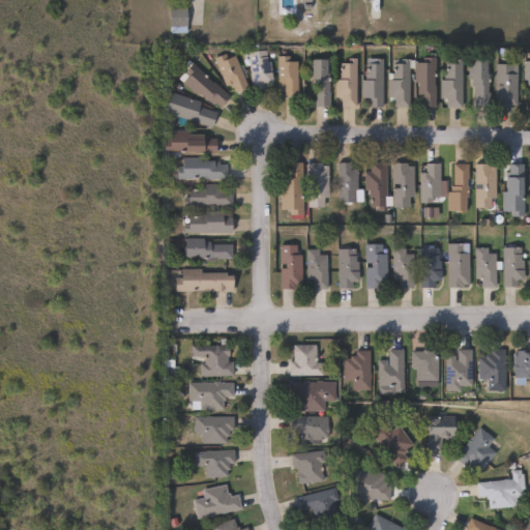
[(188,9),(188,33),(172,33),(171,9),(188,9)]
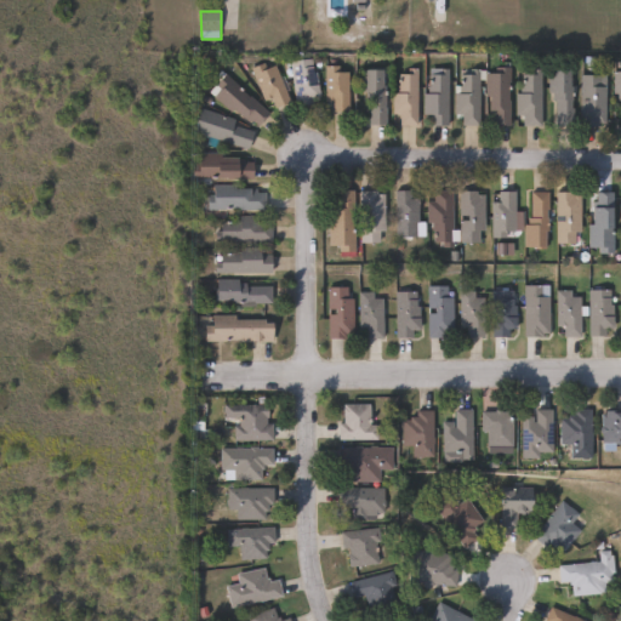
[(312,57),(312,62),(320,61),(322,70),(318,70),(322,96),(313,97),(314,104),(297,107),(290,61),(312,57)]
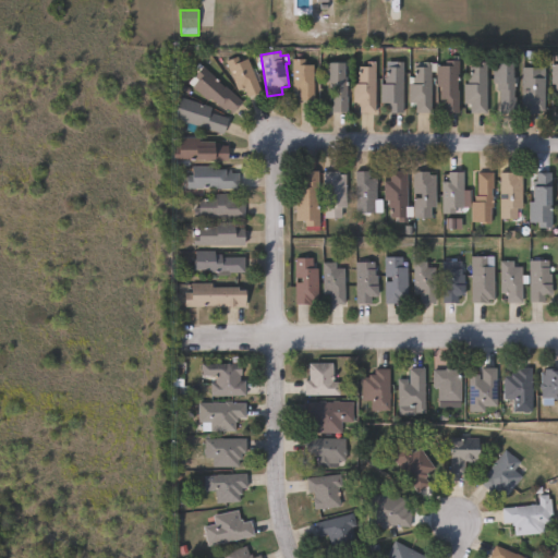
[(239,56),(241,61),(247,59),(263,92),(250,98),(245,89),(240,92),(227,61),(239,56)]
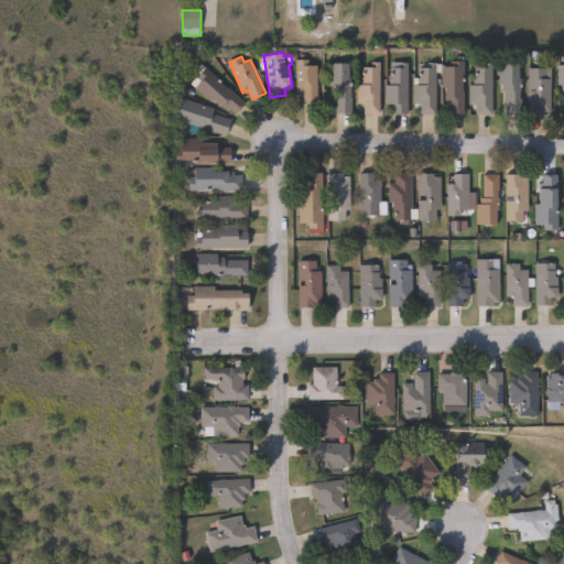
[(308,60),(308,65),(317,65),(317,101),(303,101),(303,91),(294,91),(294,60),(308,60)]
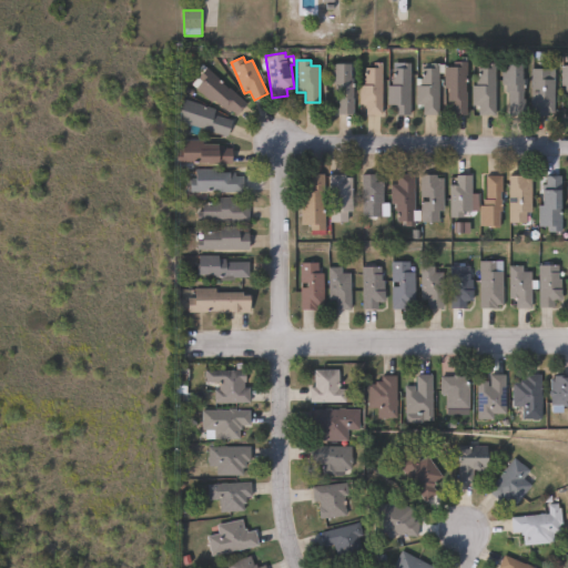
[(469,62),(468,115),(453,115),(453,101),(446,101),(446,67),(458,68),(458,61),(469,62)]
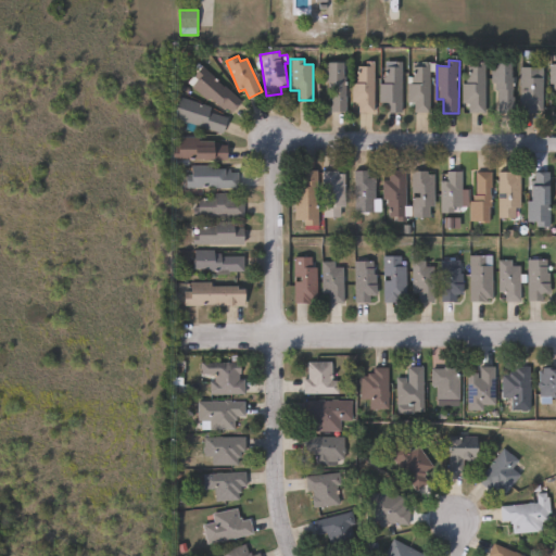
[(515,60),(515,113),(497,113),(497,89),(496,89),(496,83),(492,83),(493,60),(515,60)]
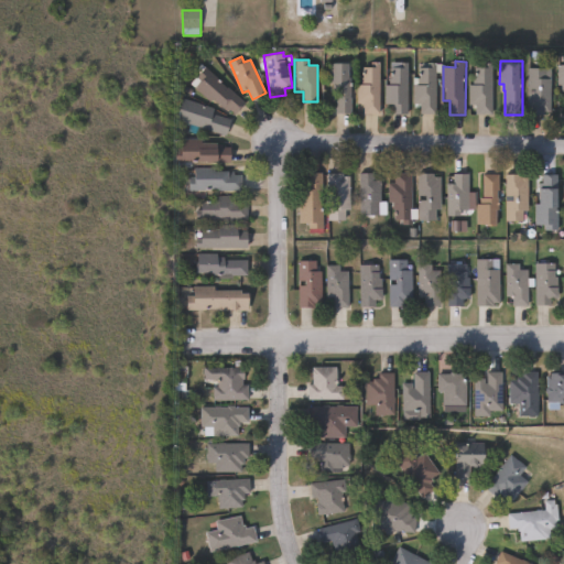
[(381,62),(380,114),(366,114),(366,104),(358,104),(358,85),(364,85),(364,67),(372,67),(372,62),(381,62)]
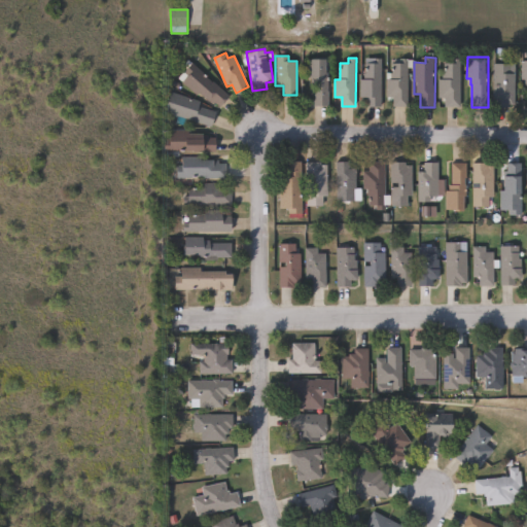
[(326,59),(327,65),(330,65),(330,70),(326,70),(326,80),(329,80),(329,107),(315,107),(315,78),(308,78),(308,59),(326,59)]
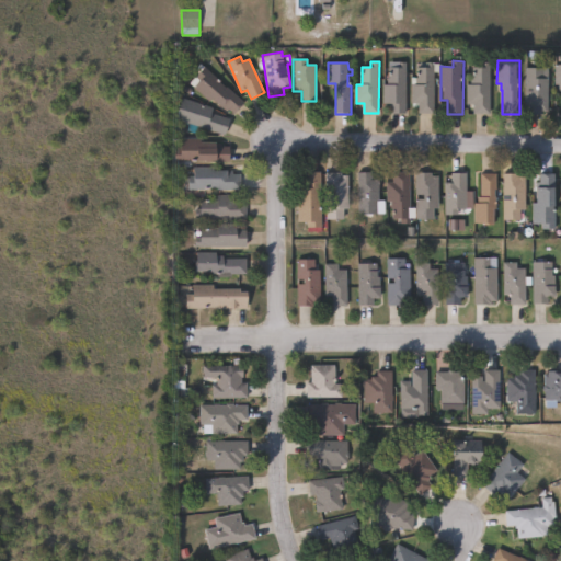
[(408,63),(405,114),(391,113),(392,104),(384,103),(385,84),(389,84),(389,68),(398,68),(398,63),(408,63)]
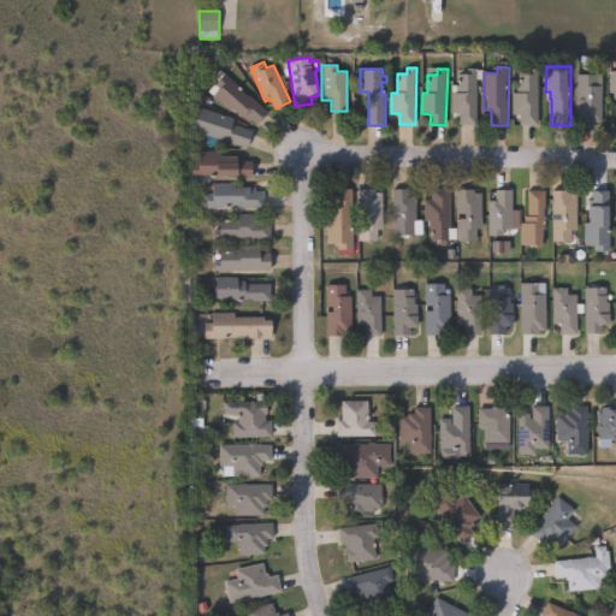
[(478,69),(478,70),(484,70),(484,80),(478,80),(478,125),(461,125),(461,113),(452,113),(452,81),(460,81),(460,75),(467,75),(467,69),(478,69)]
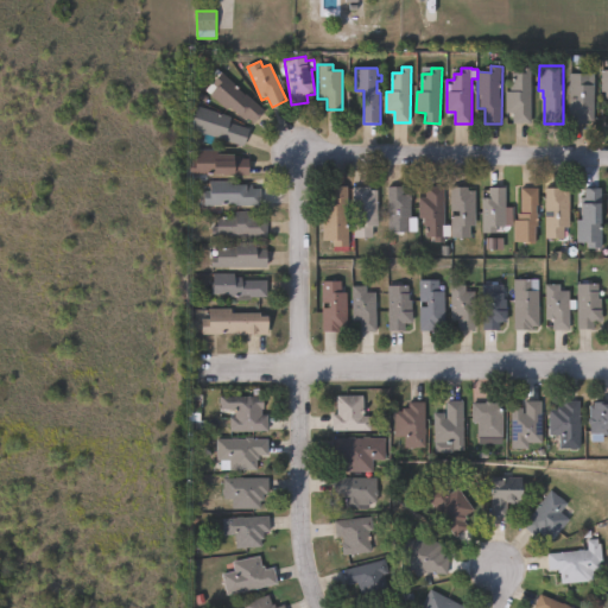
[(533,68),(532,124),(514,122),(515,113),(507,113),(507,92),(513,92),(514,74),(523,74),(523,68),(533,68)]
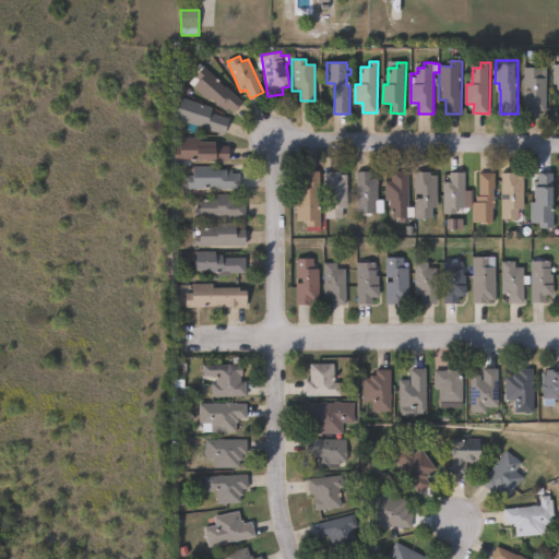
[(200,63),(244,103),(235,114),(229,108),(227,111),(212,98),(210,100),(209,99),(206,103),(203,99),(205,97),(190,83),(199,73),(194,70),(200,63)]
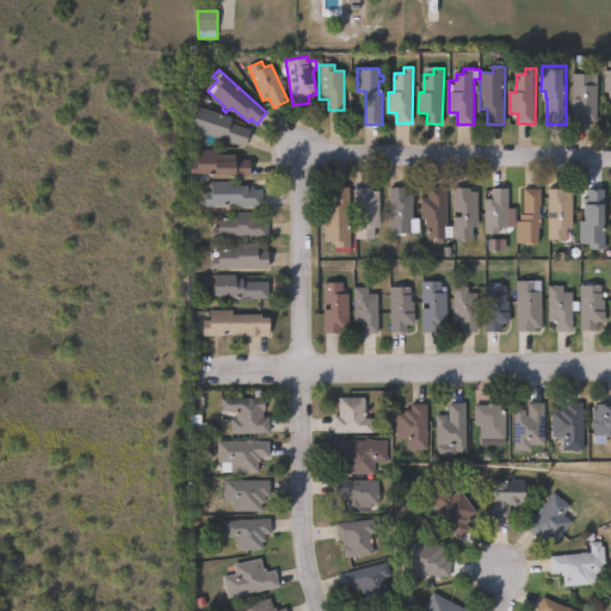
[(588,125),(573,125),(574,74),(599,74),(599,122),(588,122),(588,125)]
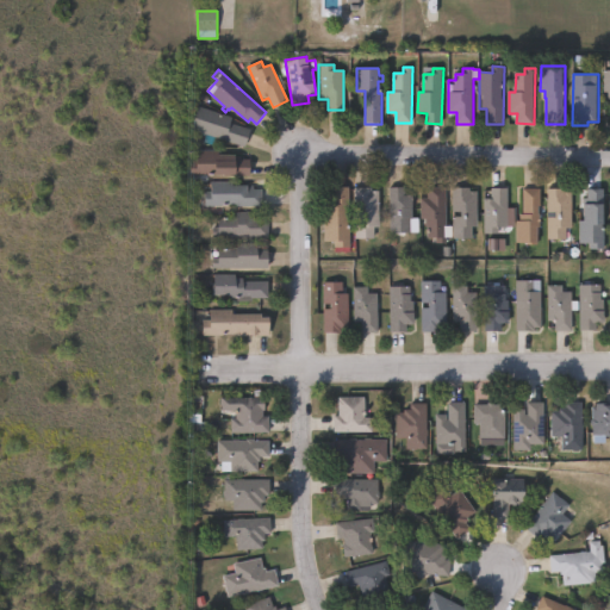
[(251,130),(246,148),(191,130),(198,106),(234,118),(231,123),(251,130)]
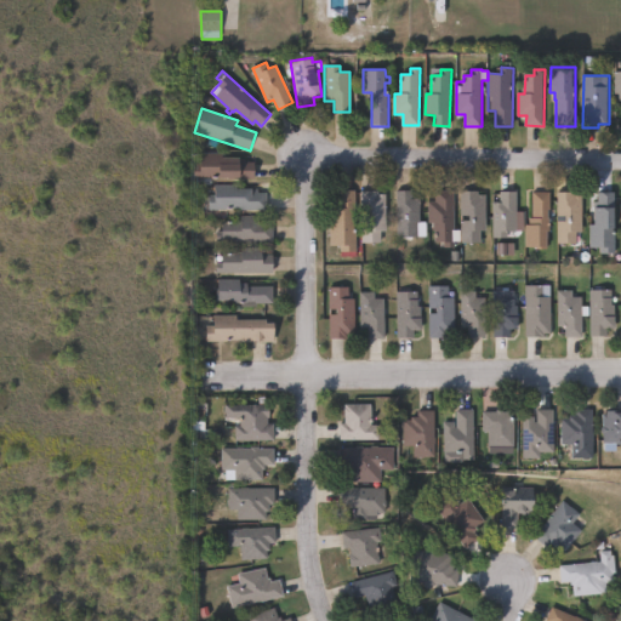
[(256,163),(256,182),(193,180),(193,166),(198,166),(198,154),(223,154),(223,159),(246,159),(246,163),(256,163)]
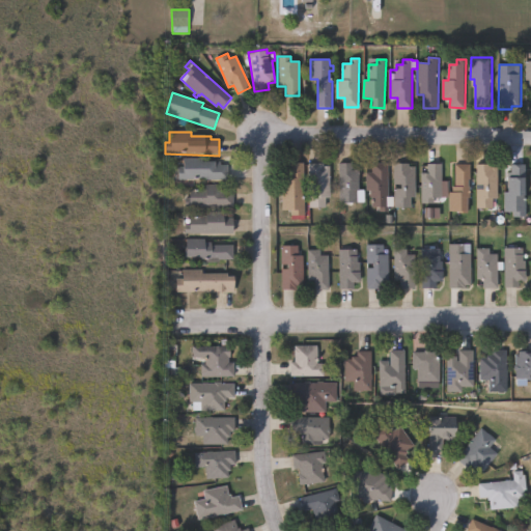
[(203,159),(203,162),(217,162),(217,165),(228,165),(228,180),(179,180),(179,170),(184,170),(183,159),(203,159)]
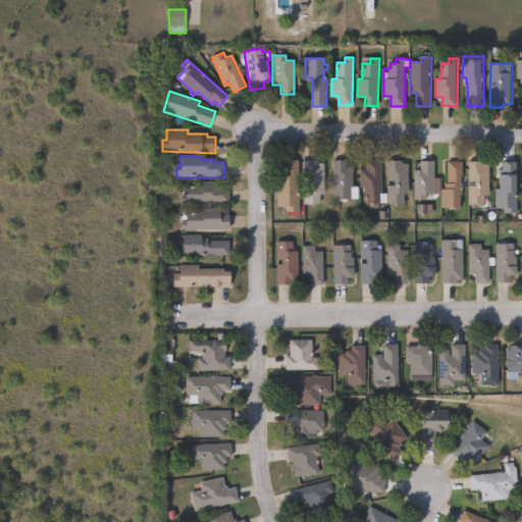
[(299,160),(300,212),(286,212),(286,207),(278,207),(278,188),(282,188),(283,160),(299,160)]
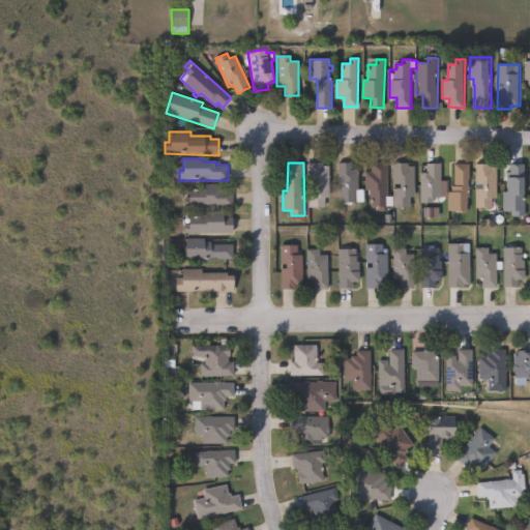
[(388,163),(389,212),(381,212),(381,208),(372,208),(371,190),(366,192),(365,173),(373,173),(373,164),(388,163)]
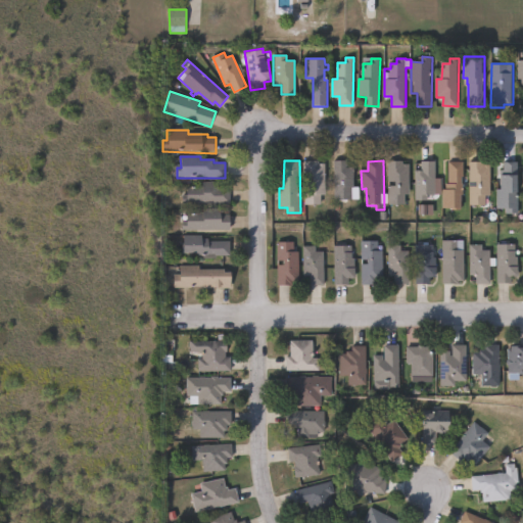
[(320,161),(320,164),(326,164),(325,196),(323,196),(323,205),(304,205),(304,161),(320,161)]
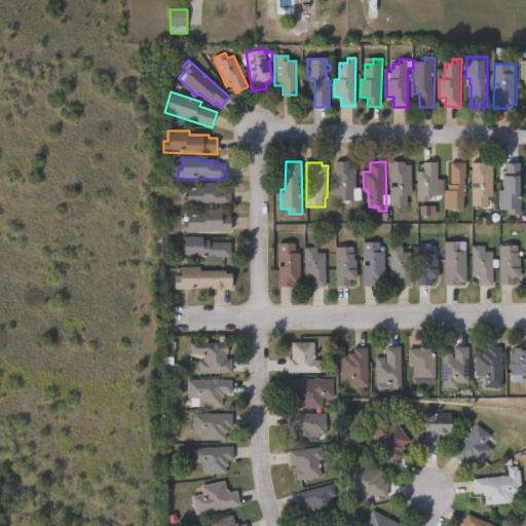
[(350,162),(350,170),(358,170),(357,189),(363,189),(363,201),(336,201),(336,162),(350,162)]
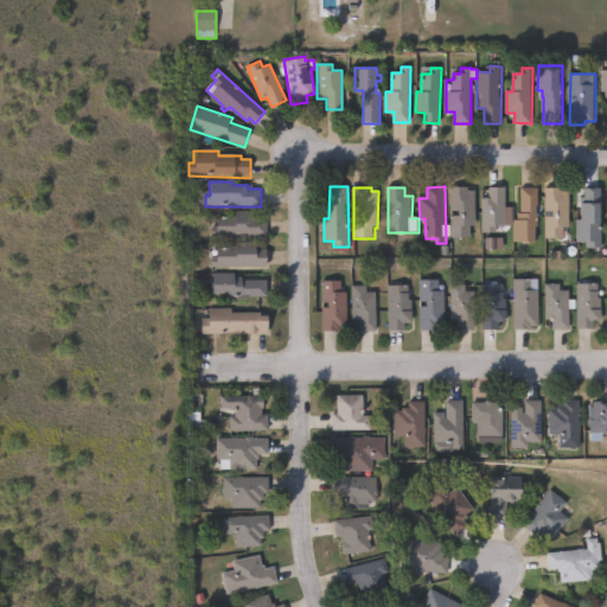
[(470,187),(470,191),(475,191),(475,227),(472,227),(471,238),(453,237),(453,217),(457,217),(457,211),(451,211),(451,187),(470,187)]
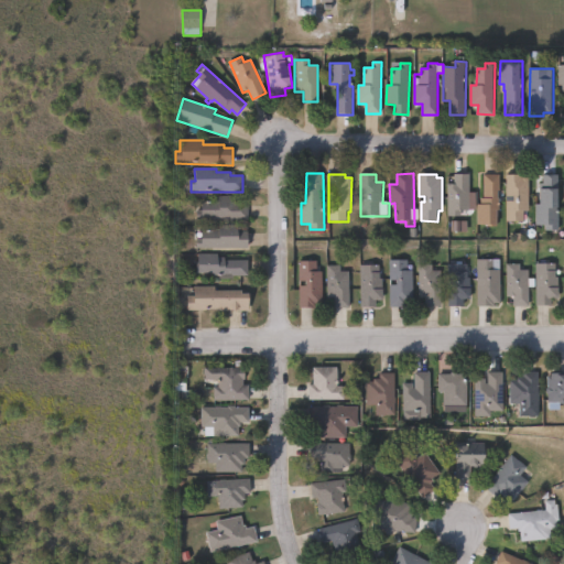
[(463,216),(451,216),(449,185),(455,185),(455,174),(469,174),(470,210),(463,210),(463,216)]
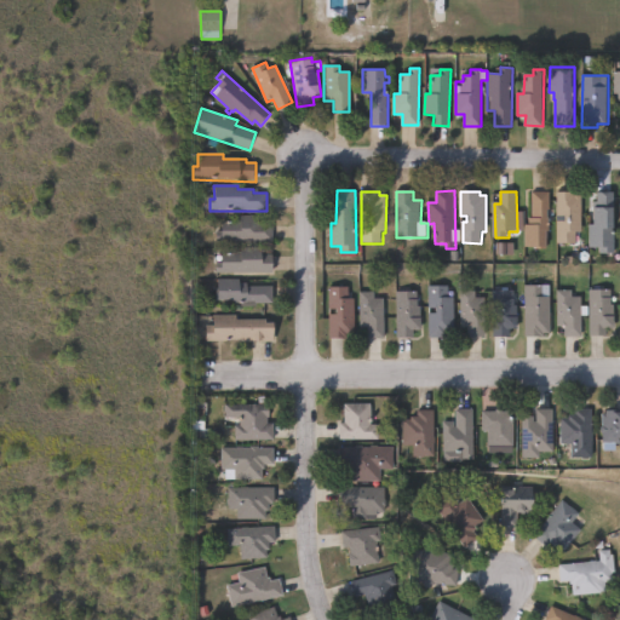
[(551,248),(526,248),(524,225),(529,225),(529,218),(533,218),(533,193),(551,193),(551,248)]
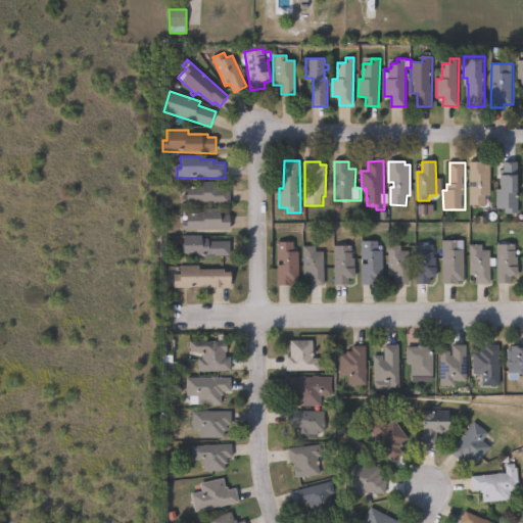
[(485,162),(485,165),(491,165),(490,196),(486,196),(486,206),(470,205),(471,162),(485,162)]
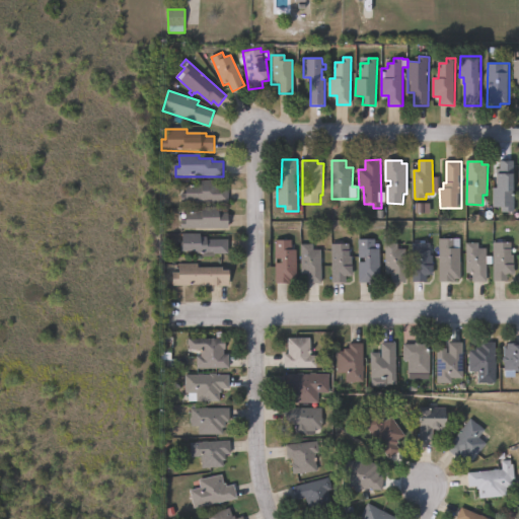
[(513,161),(512,213),(500,213),(501,208),(494,208),(494,189),(498,189),(499,173),(500,173),(500,161),(513,161)]
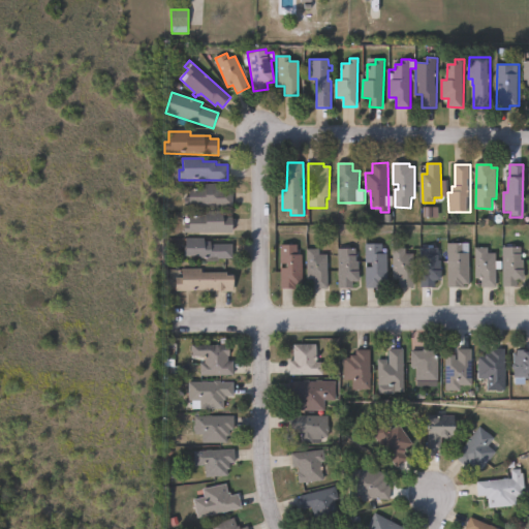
[(223,184),(223,190),(234,191),(232,207),(184,206),(185,190),(205,190),(205,184),(223,184)]
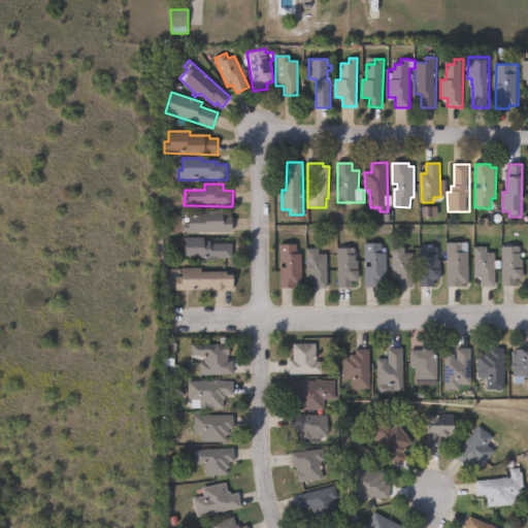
[(224,211),(224,217),(233,217),(233,232),(185,232),(185,225),(183,225),(183,215),(204,216),(204,211),(224,211)]
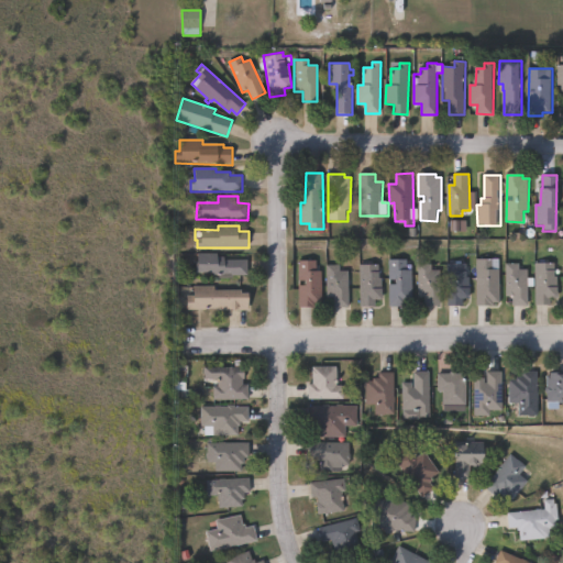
[(218,253),(218,256),(225,256),(225,261),(249,261),(249,274),(233,274),(233,277),(222,277),(222,272),(196,272),(196,262),(198,262),(198,253),(218,253)]
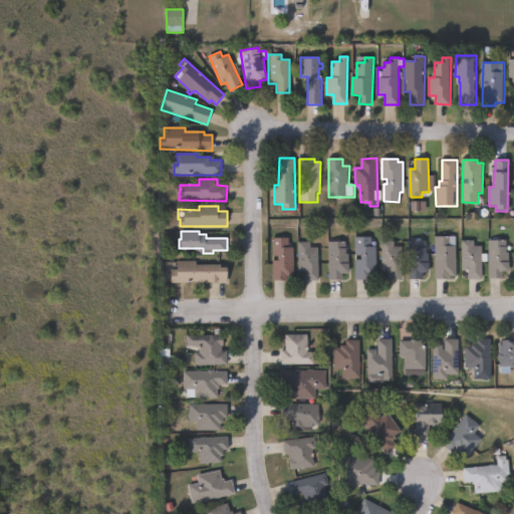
[(289,237),(289,248),(294,248),(294,276),(289,276),(289,279),(272,279),(272,237),(289,237)]
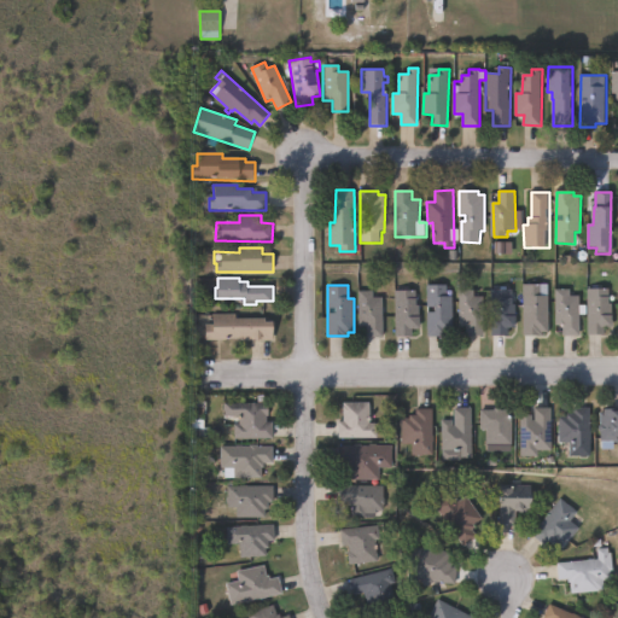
[(448,285),(448,297),(454,297),(453,332),(445,332),(445,336),(427,336),(427,285),(448,285)]
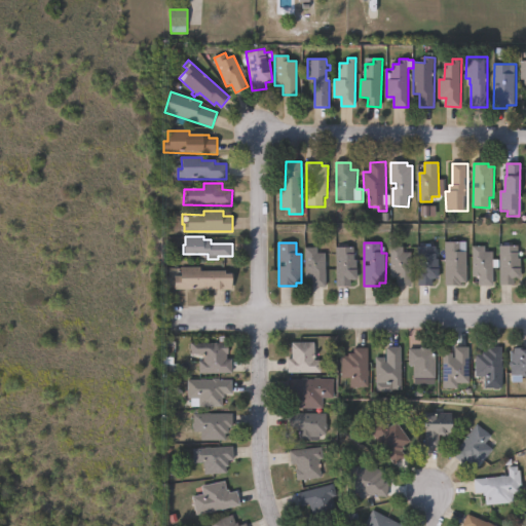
[(462,242),(462,253),(467,253),(467,285),(446,285),(446,265),(453,265),(453,262),(446,262),(446,242),(462,242)]
